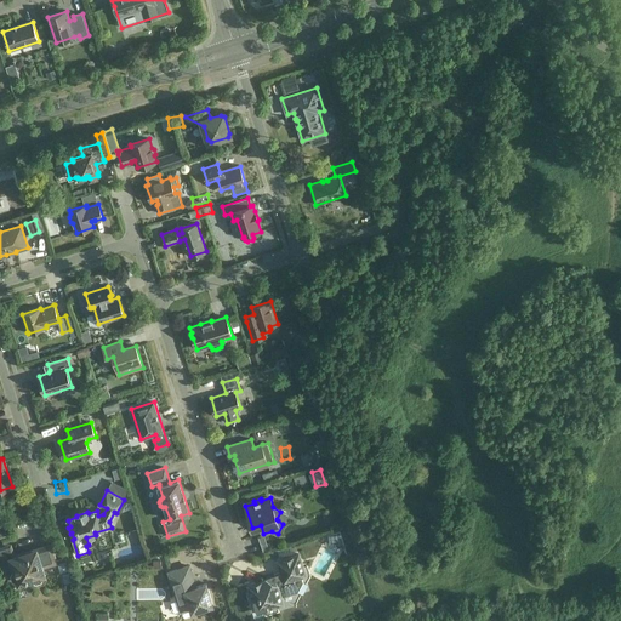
[(342,533),(351,537),(355,530),(347,524),(342,533)]
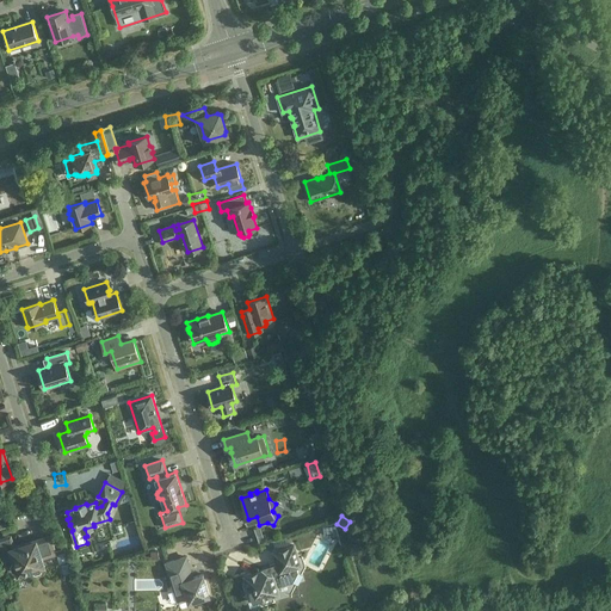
[(333,522),(321,525),(322,532),(333,537),(338,535),(333,522)]
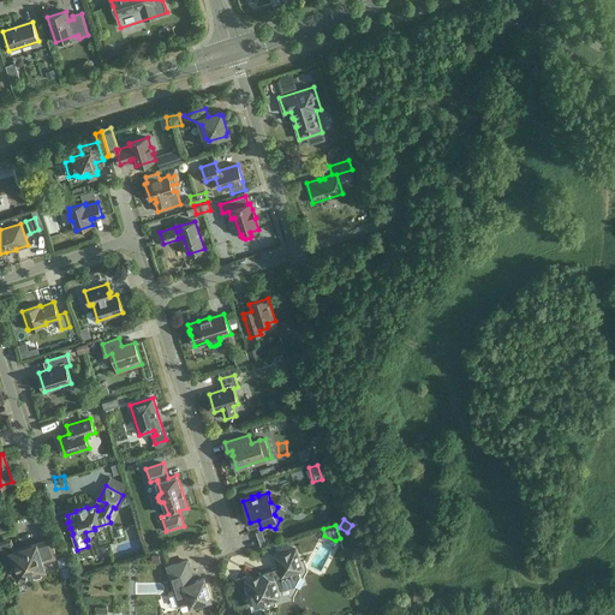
[(54,556),(49,542),(13,553),(10,542),(0,544),(0,554),(4,565),(10,563),(13,565),(11,569),(13,574),(18,577),(30,573),(31,574),(36,577),(41,575),(43,571),(42,568),(39,566),(40,565),(41,562),(40,561),(54,556)]
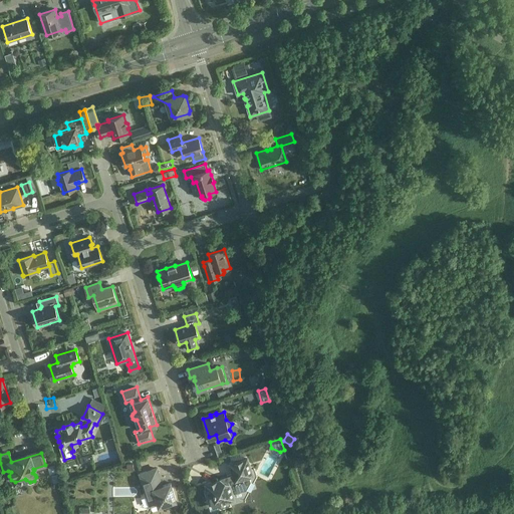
[(222,479),(206,484),(213,506),(234,499),(233,494),(247,490),(251,482),(249,477),(253,476),(247,459),(230,464),(235,480),(228,482),(222,479)]
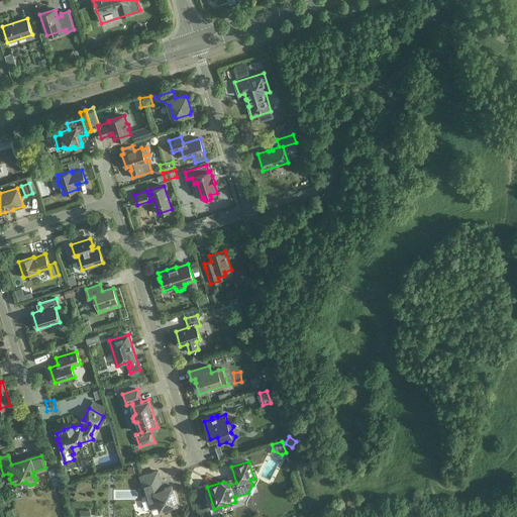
[(162,508),(162,509),(168,507),(168,506),(177,503),(172,486),(162,489),(161,486),(162,485),(158,472),(146,475),(141,477),(151,509),(160,506),(160,508),(162,508)]
